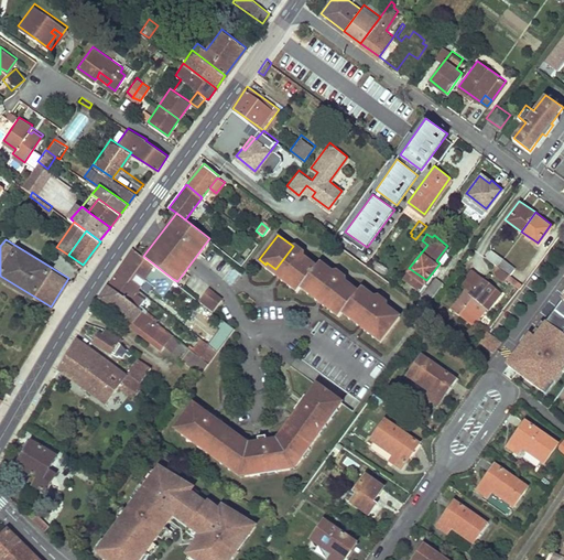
[(375,332),(382,338),(400,313),(384,301),(387,298),(380,292),(378,297),(361,283),(358,288),(343,277),(345,273),(338,268),(335,271),(320,259),(316,264),(300,251),(303,248),(295,243),(293,246),(275,269),(274,271),(281,277),(282,275),(291,281),(290,283),(296,288),(300,283),(307,289),(308,287),(318,293),(316,295),(323,301),(325,299),(334,305),(332,308),(339,313),(343,309),(349,314),(351,311),(360,319),(359,321),(366,326),(368,324),(376,330),(375,332)]
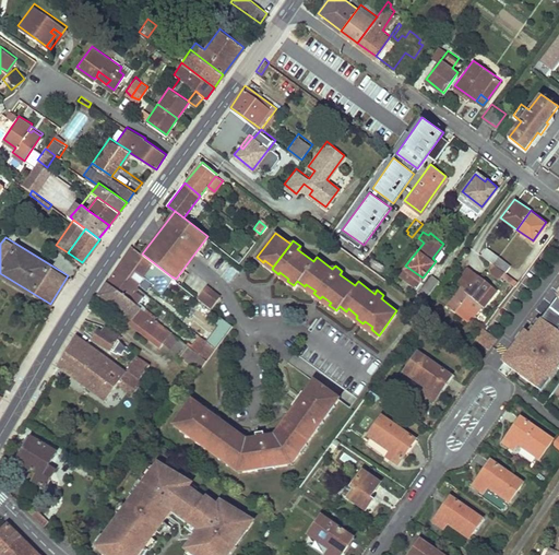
[(142,254),(131,245),(116,269),(137,286),(150,270),(166,283),(171,276),(142,254)]
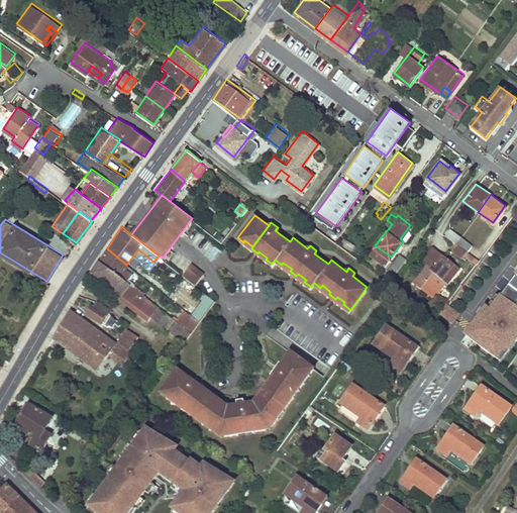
[(460,234),(450,226),(445,232),(453,238),(455,240),(460,234)]
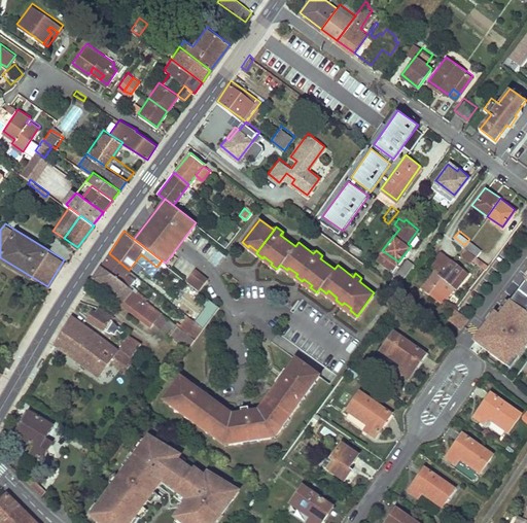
[(480,247),(469,239),(464,245),(476,253),(480,247)]
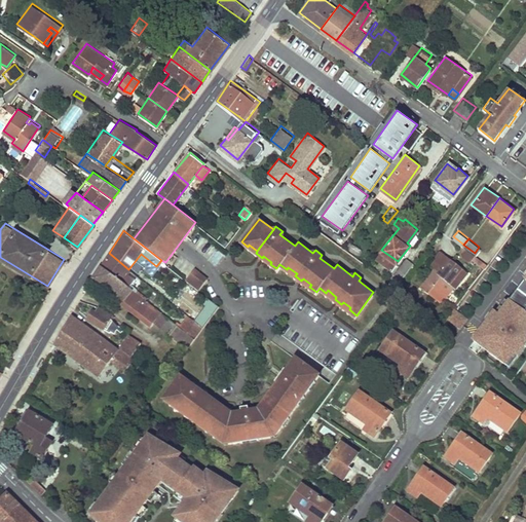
[(461,252),(471,259),(475,253),(463,245),(461,243),(458,246),(461,249),(461,252)]
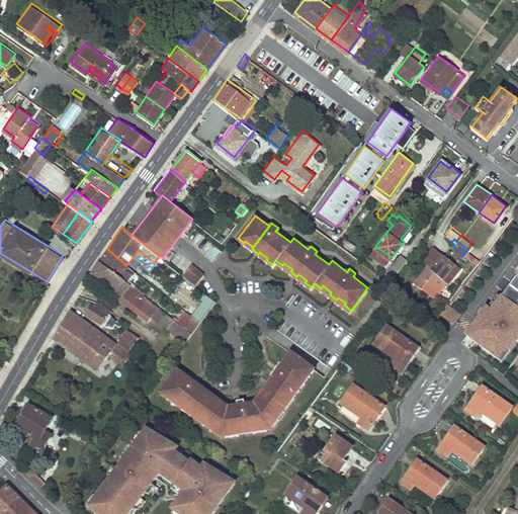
[(253,247),(245,241),(244,243),(243,245),(251,251),(252,249),(253,247)]
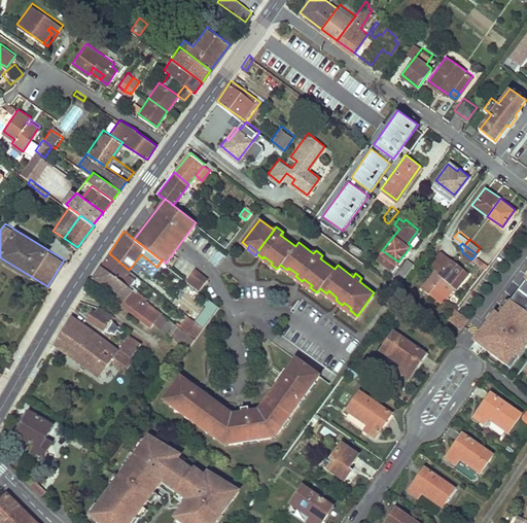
[(468,272),(442,249),(431,263),(435,267),(421,285),(443,302),(454,285),(456,287),(468,272)]
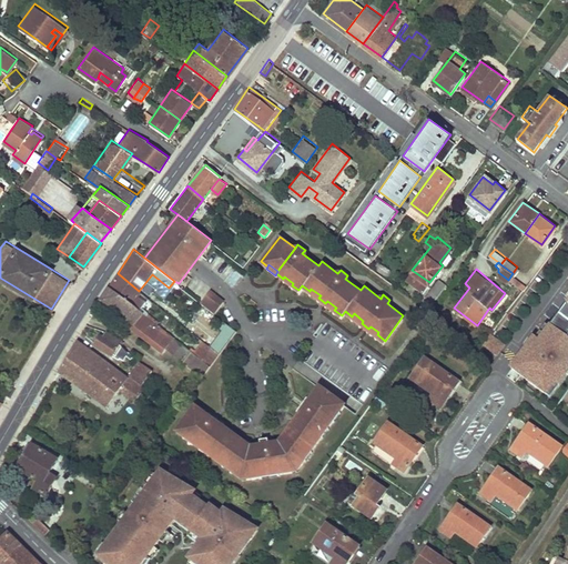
[(139,291),(118,273),(110,284),(139,308),(145,299),(138,293),(139,291)]
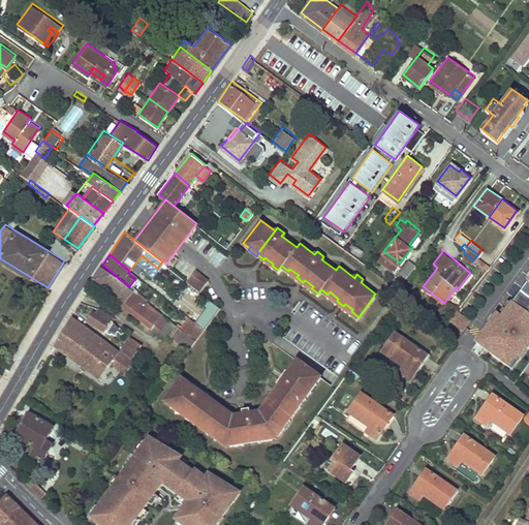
[(273,264),(265,257),(263,259),(262,260),(271,267),(272,266),(273,264)]
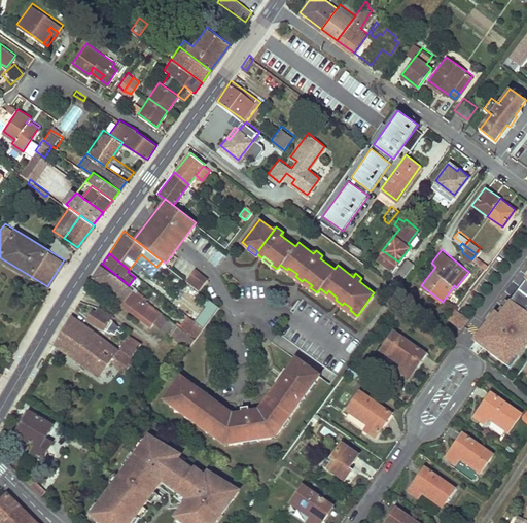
[(408,257),(390,281),(395,285),(414,262),(408,257)]
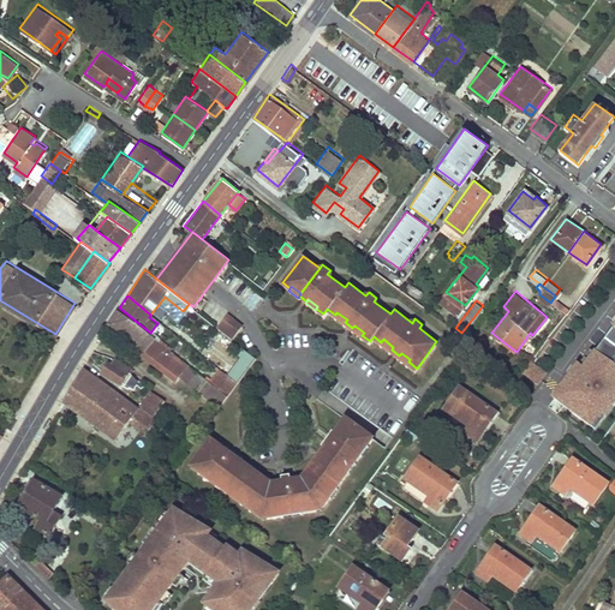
[(150,333),(119,308),(109,322),(144,350),(178,376),(179,375),(189,363),(150,333)]
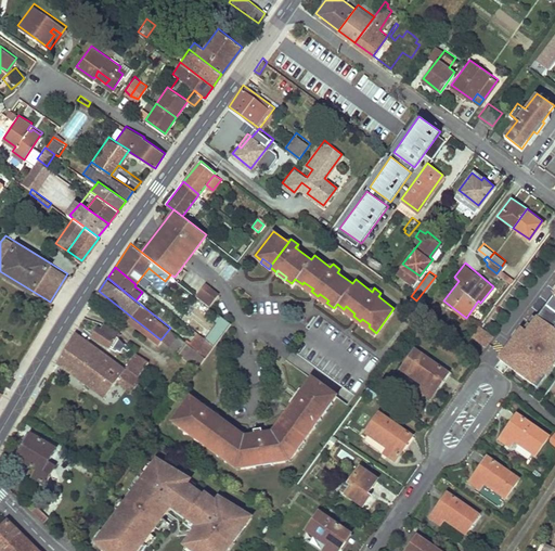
[(208,304),(218,291),(204,280),(195,294),(208,304)]
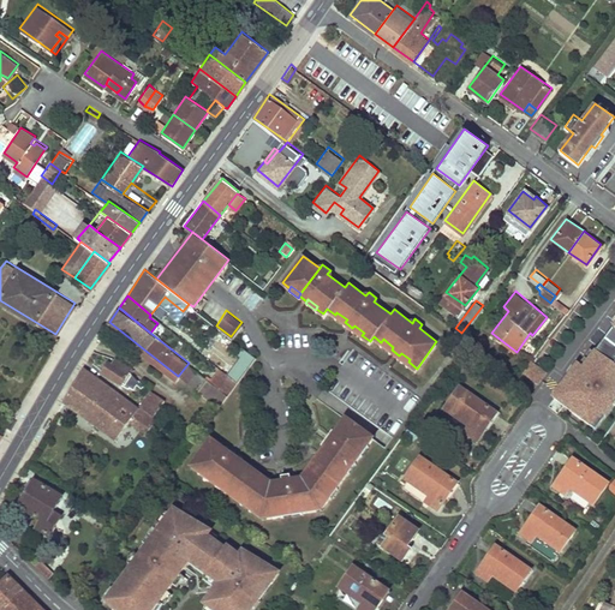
[(347,320),(336,312),(335,315),(334,316),(344,324),(345,322),(347,320)]
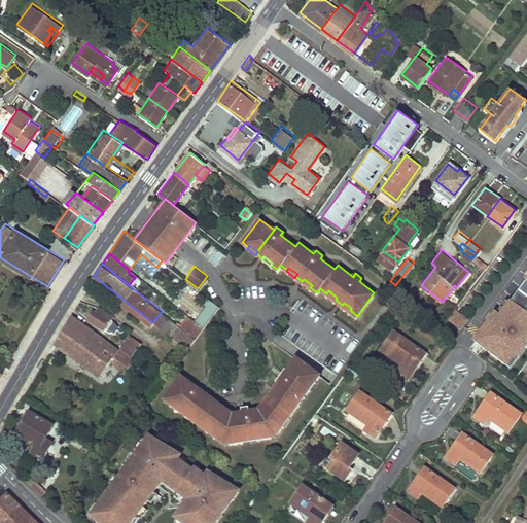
[(310,287),(312,285),(304,279),(302,281),(301,282),(309,288),(310,287)]
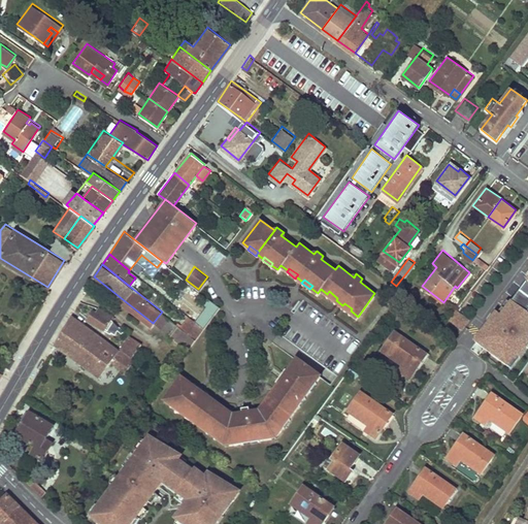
[(501,288),(490,280),(471,304),(481,310),(476,316),(489,326),(509,299),(499,291),(501,288)]
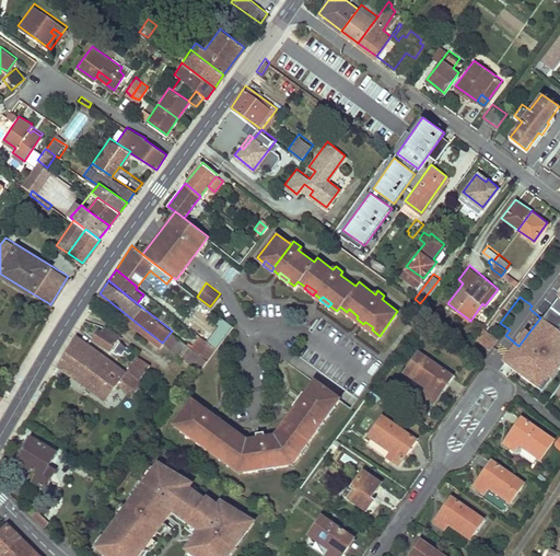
[(357,319),(358,316),(349,309),(347,312),(346,313),(356,320),(357,319)]
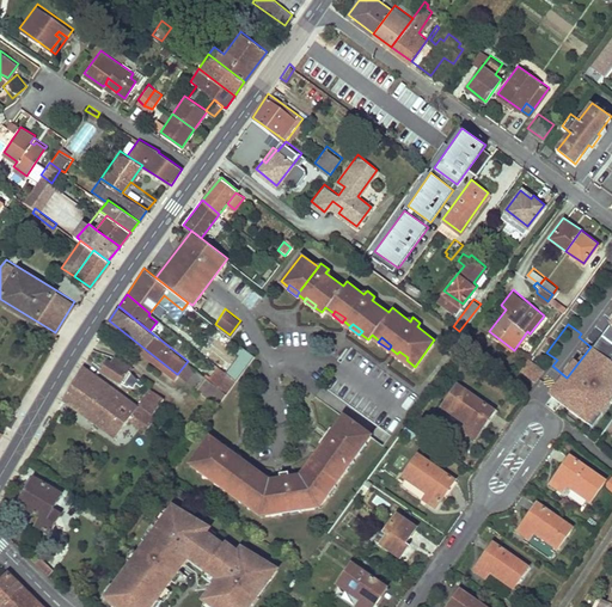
[(236,379),(254,353),(240,342),(221,368),(236,379)]
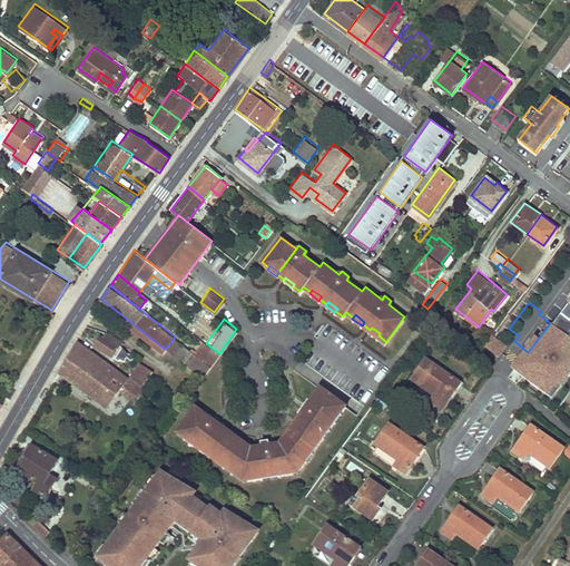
[(165,349),(134,324),(130,328),(161,352),(165,349)]
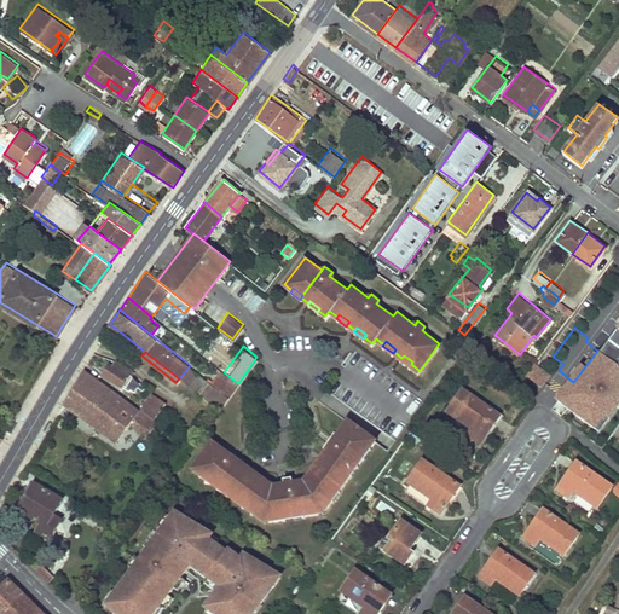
[(411,364),(412,361),(404,355),(401,358),(401,359),(410,366),(411,364)]
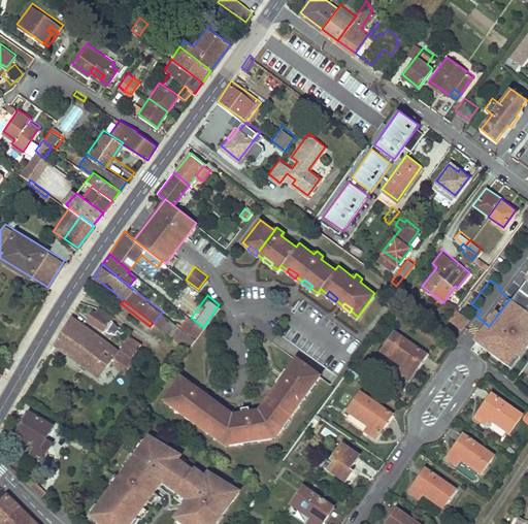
[(481,310),(471,304),(468,309),(476,316),(481,310)]
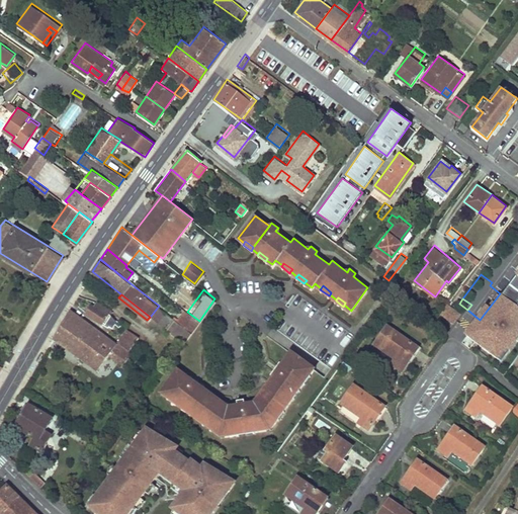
[(109,311),(110,308),(97,300),(93,306),(91,304),(86,312),(107,326),(108,323),(112,326),(114,321),(119,325),(120,324),(117,321),(112,314),(111,312),(109,311)]
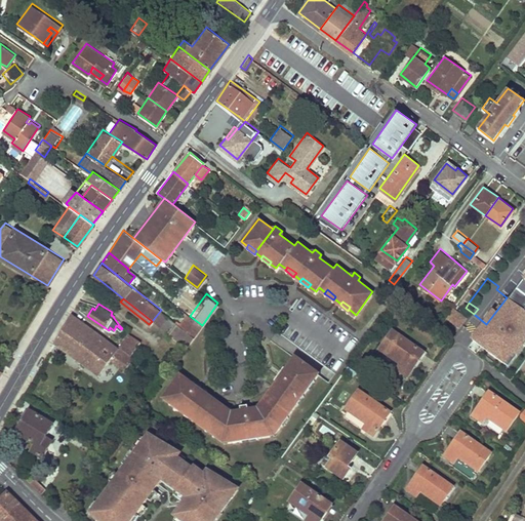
[(448,318),(462,325),(468,314),(453,307),(448,318)]
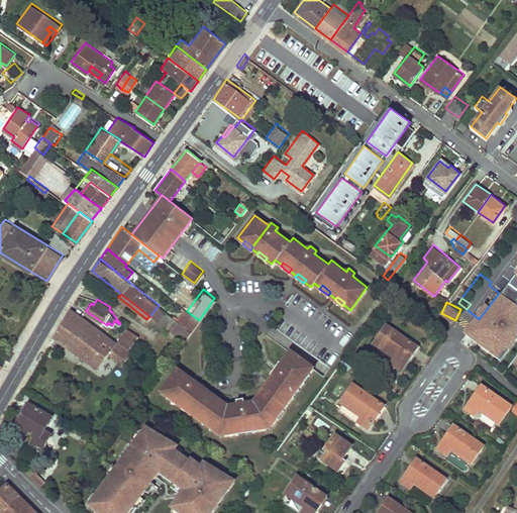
[(164,326),(172,315),(159,305),(150,315),(164,326)]
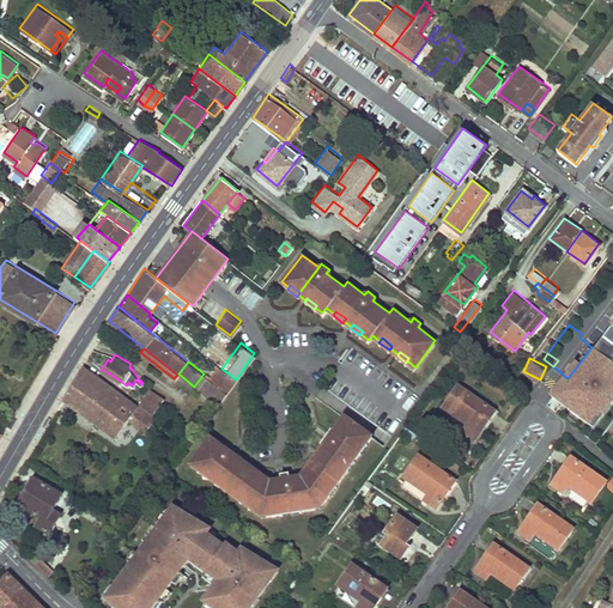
[(138,403),(84,363),(62,397),(115,435),(128,418),(132,412),(149,425),(152,421),(156,425),(161,420),(151,413),(138,403)]
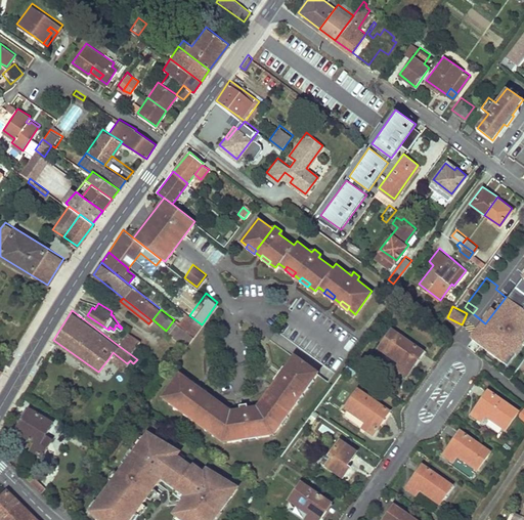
[(189,315),(185,311),(178,322),(193,335),(202,325),(189,315)]
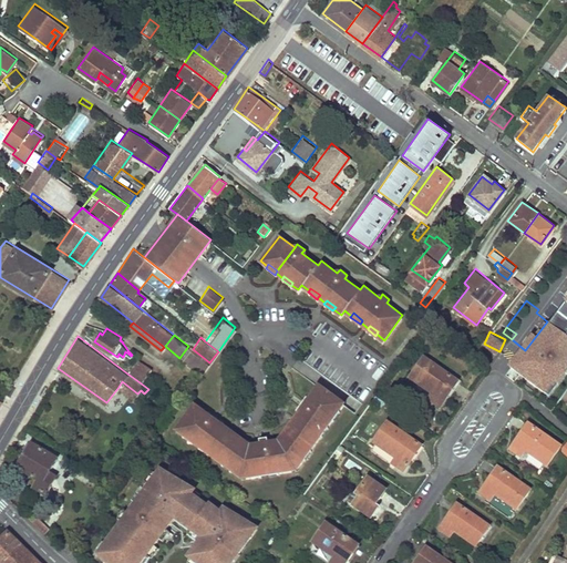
[(132,355),(133,351),(123,344),(129,351),(132,355)]
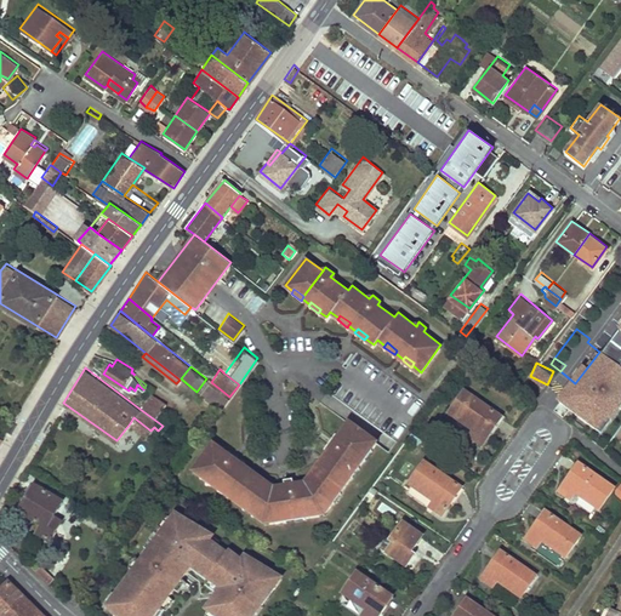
[(201,393),(221,409),(229,397),(211,382),(209,381),(201,393)]
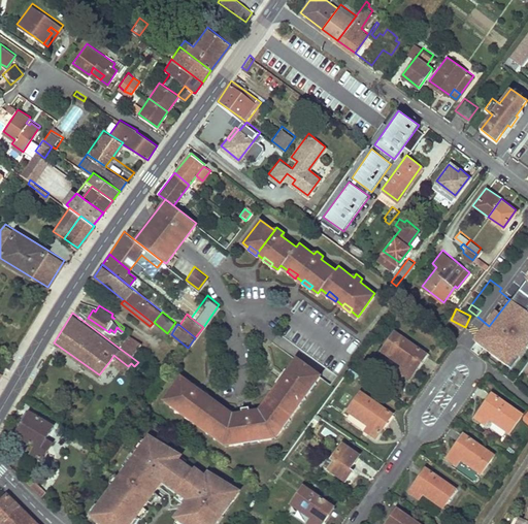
[(426,352),(394,330),(382,349),(401,363),(398,368),(410,375),(426,352)]
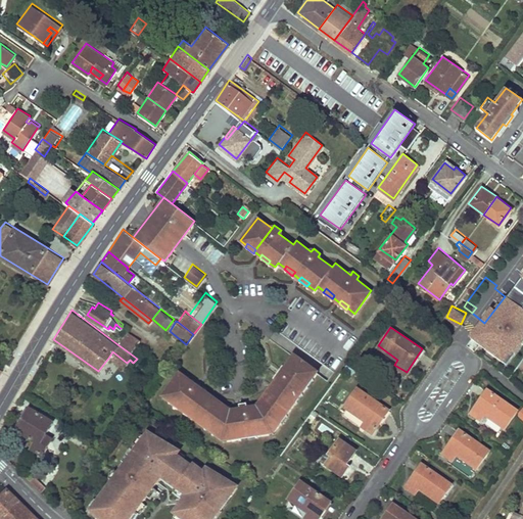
[(135,347),(140,339),(127,331),(117,344),(129,352),(133,346),(135,347)]
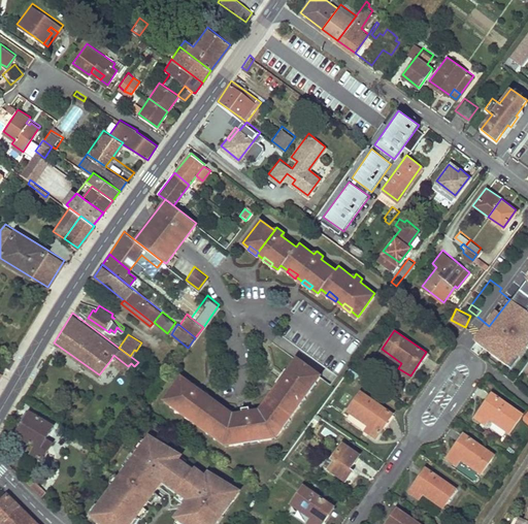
[(527,338),(508,365),(520,373),(523,367),(527,360),(527,338)]
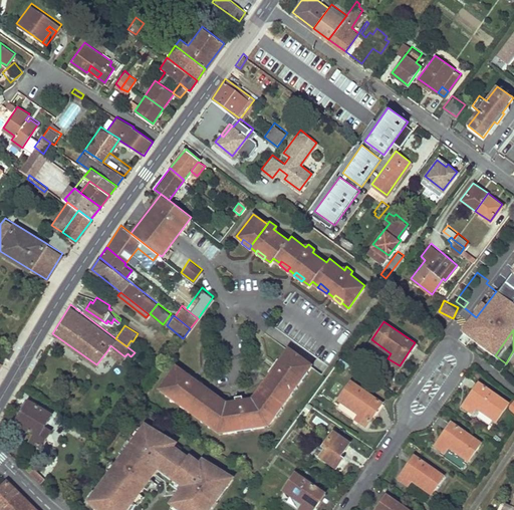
[(124,356),(110,345),(107,350),(121,360),(124,356)]
